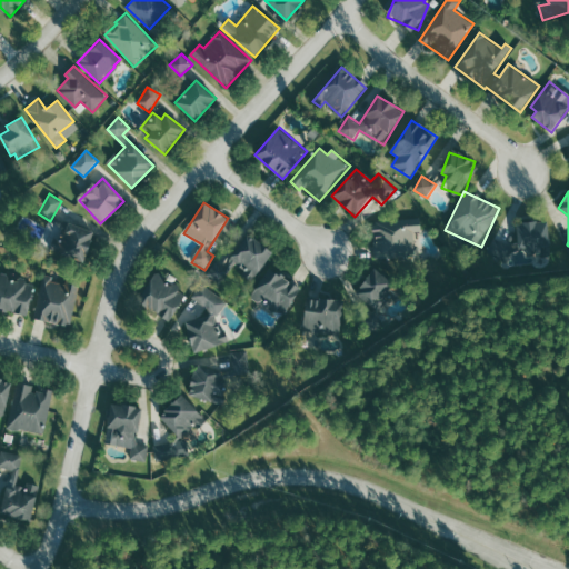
[(415,232),(421,231),(420,219),(372,222),(375,260),(416,257),(415,232)]
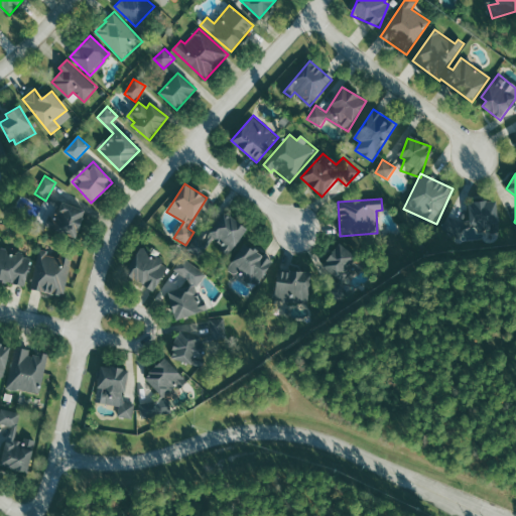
[(497,201),(468,203),(470,224),(481,223),(481,230),(499,228),(497,201)]
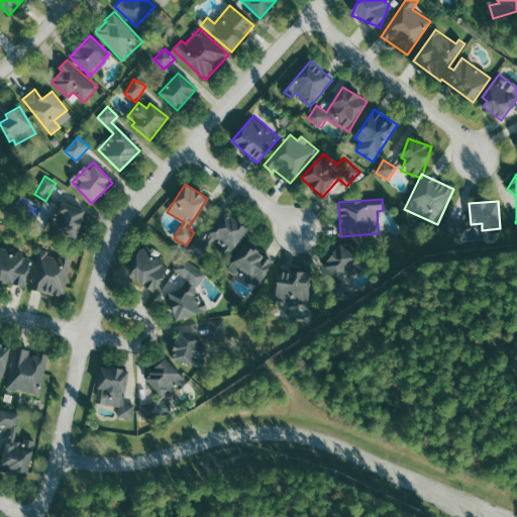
[(76,239),(86,211),(60,202),(49,230),(76,239)]
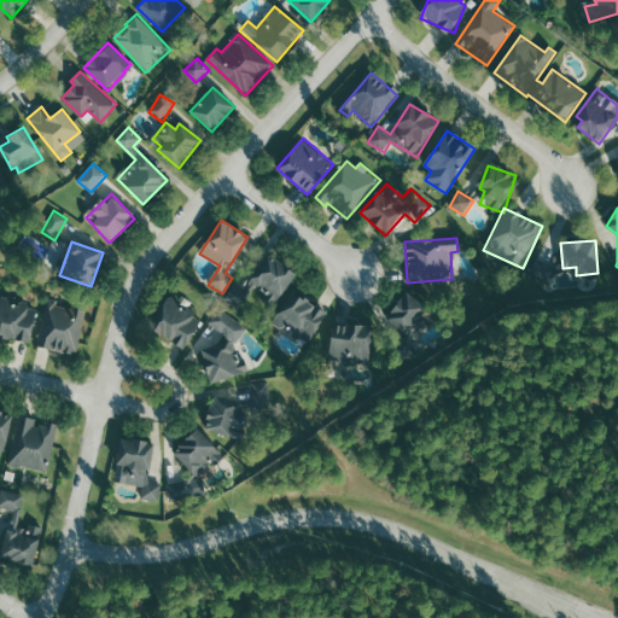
[(295,274),(267,256),(249,284),(278,302),(295,274)]
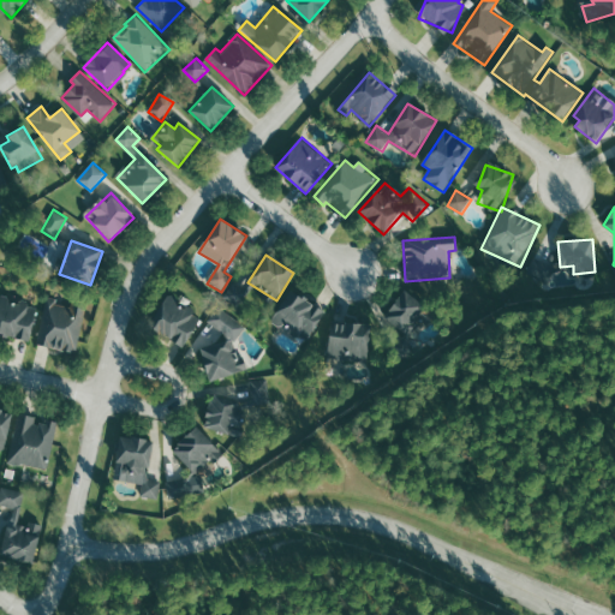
[(410,338),(430,308),(404,290),(383,320),(410,338)]
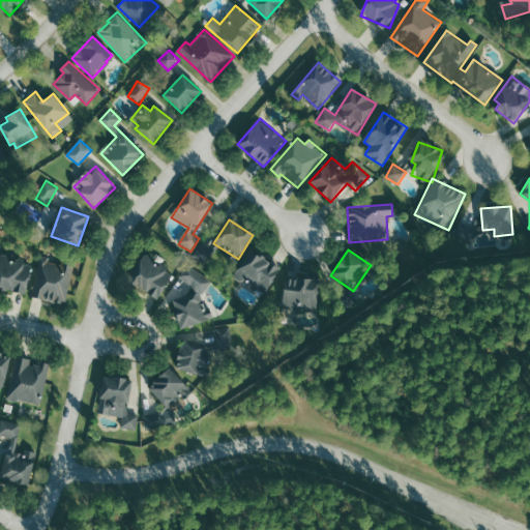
[(281,268),(248,251),(235,275),(266,293),(281,268)]
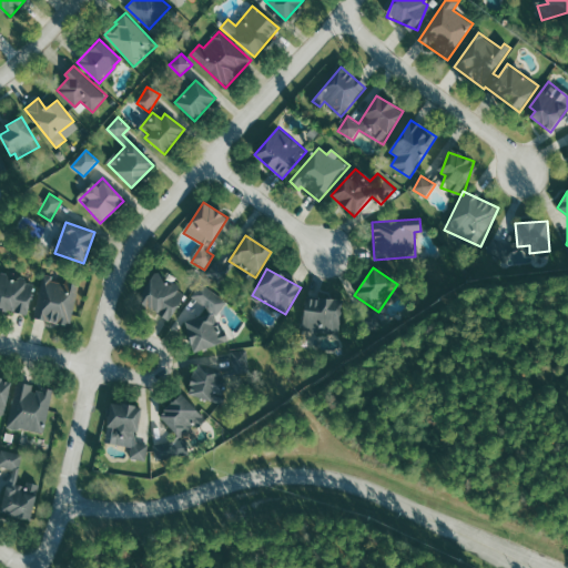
[(0,310),(28,315),(33,282),(9,279),(10,274),(0,272),(0,310)]
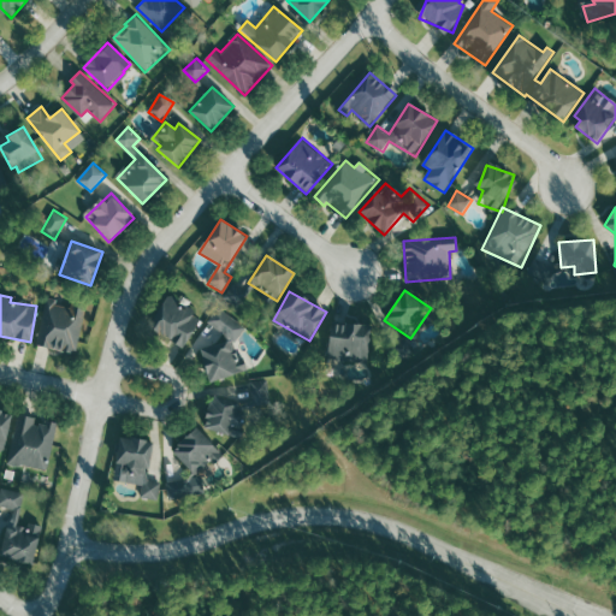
[(202,318),(166,295),(148,326),(183,348),(202,318)]
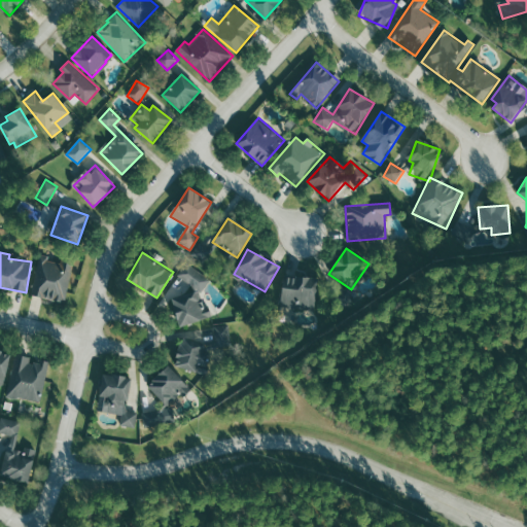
[(32,296),(66,303),(74,261),(39,255),(32,296)]
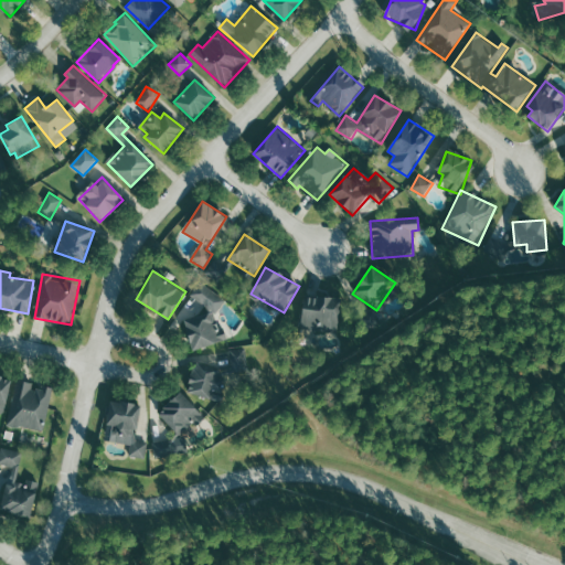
[(216,315),(226,301),(201,281),(191,295),(216,315)]
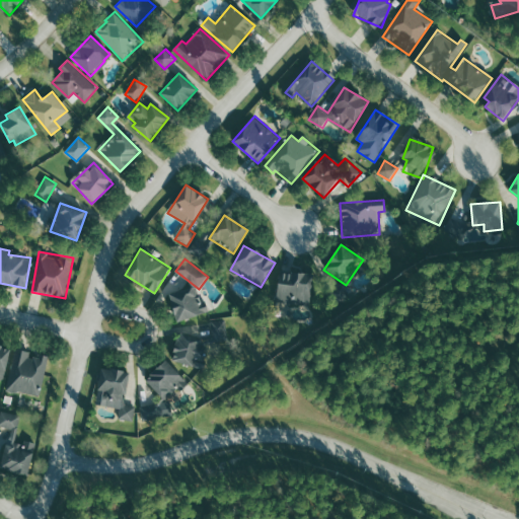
[(278,303),(311,304),(312,274),(279,273),(278,303)]
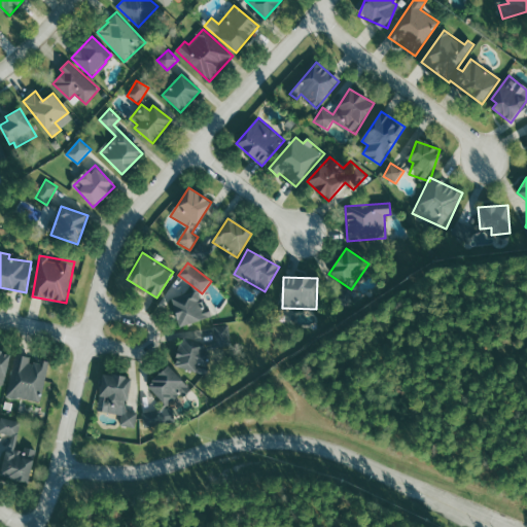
[(180,328),(208,318),(197,287),(169,299),(180,328)]
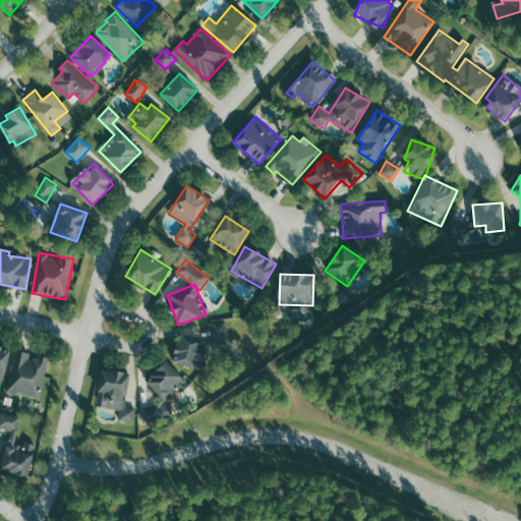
[(231,344),(226,321),(212,324),(217,347),(231,344)]
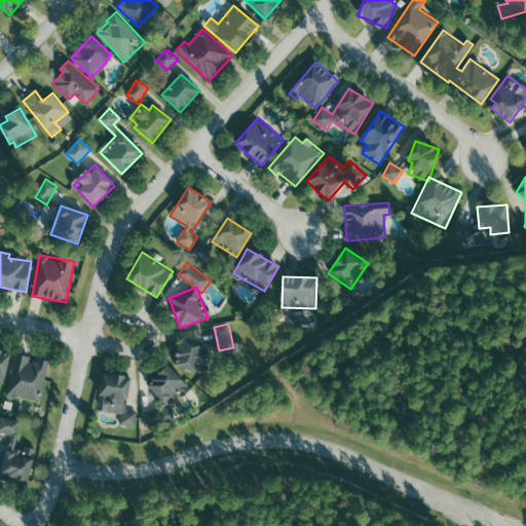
[(174,365),(198,373),(207,345),(182,338),(174,365)]
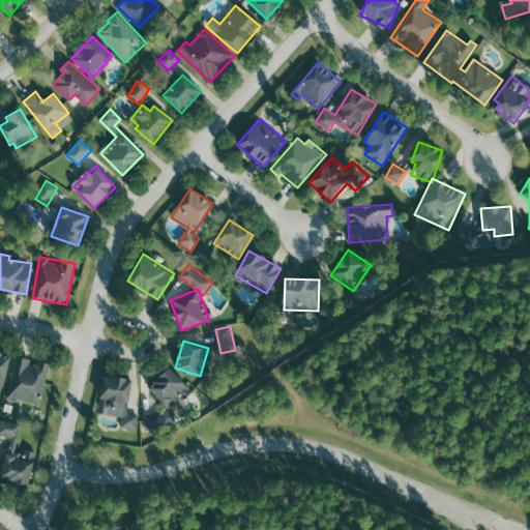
[(0,387),(4,388),(10,356),(0,353),(0,387)]
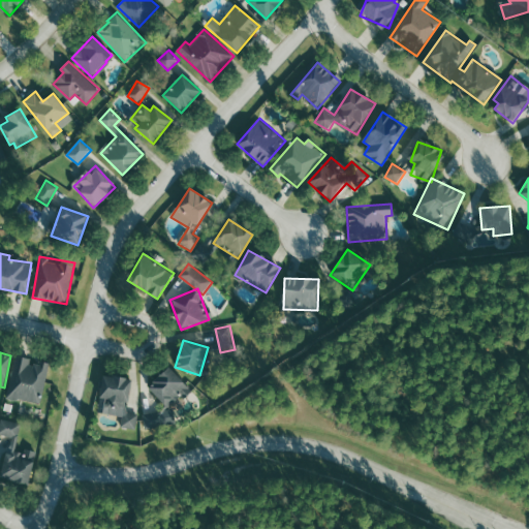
[(48,365),(30,362),(31,359),(16,356),(9,399),(42,404),(48,365)]
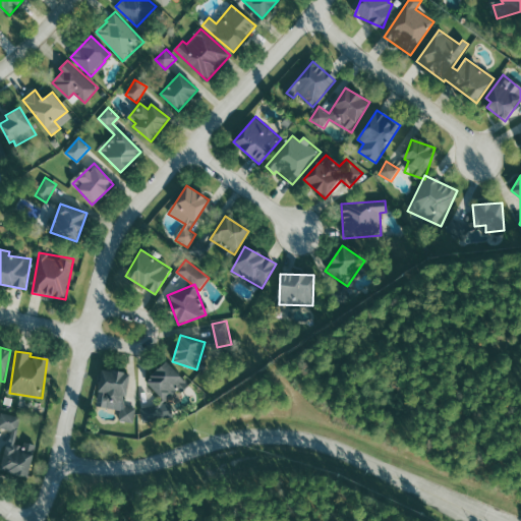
[(187,384),(167,361),(145,382),(165,404),(187,384)]
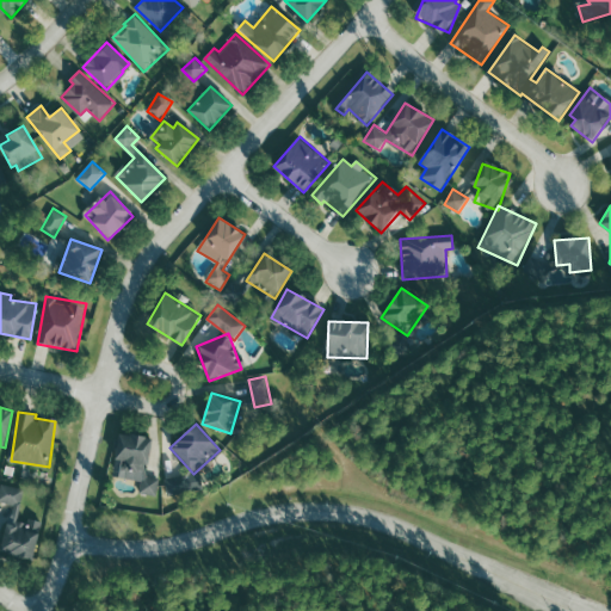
[(150,438),(118,434),(113,477),(141,481),(140,494),(158,497),(160,477),(147,475),(150,438)]
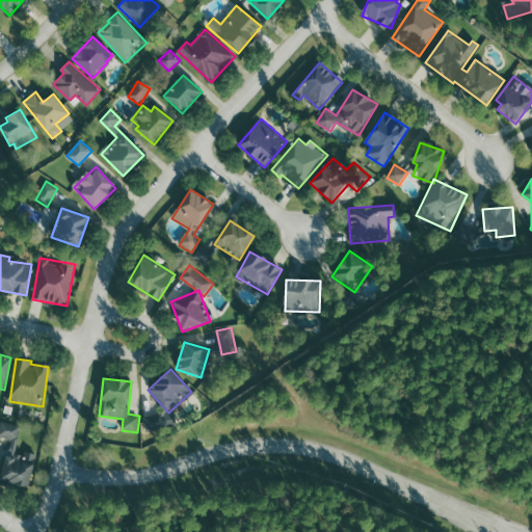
[(22,425),(1,422),(0,429),(0,436),(9,440),(1,482),(29,487),(35,455),(17,452),(22,425)]
